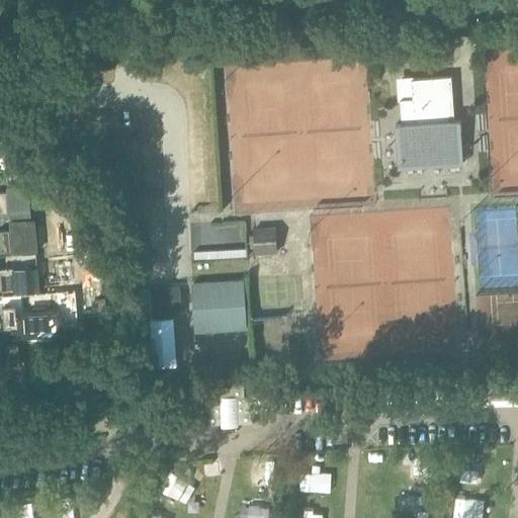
[(401,101),(402,123),(396,123),(398,167),(463,163),(460,119),(454,120),(451,76),(414,79),(414,76),(397,78),(399,101),(401,101)]
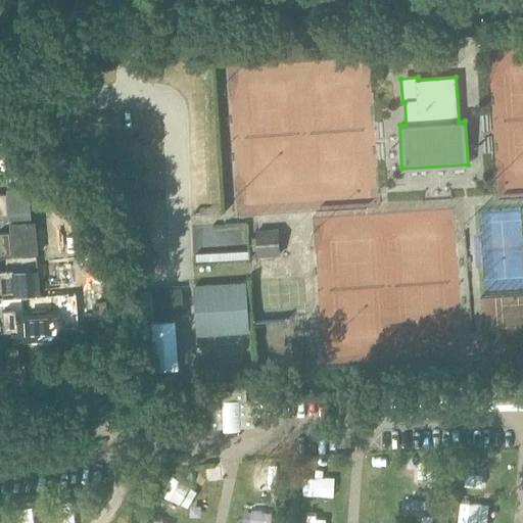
[(205,243),(188,243),(187,270),(240,271),(242,224),(205,223),(205,243)]
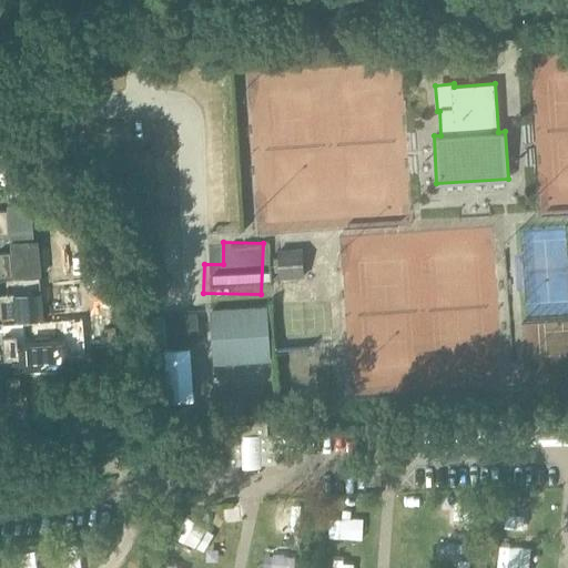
[(303,249),(277,250),(280,280),(304,277),(303,249)]
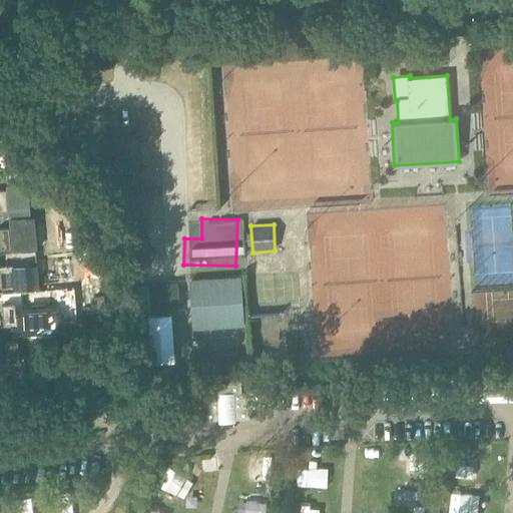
[(172,309),(170,286),(143,288),(144,308),(149,307),(149,310),(172,309)]
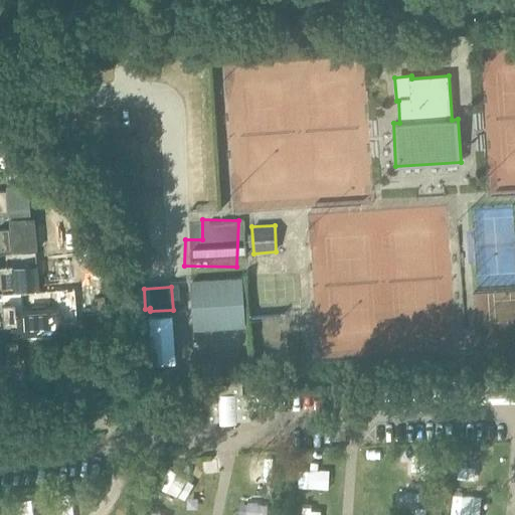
[(214,395),(182,396),(182,413),(204,412),(204,423),(221,422),(221,426),(239,425),(239,421),(254,420),(253,410),(277,409),(276,392),(242,394),(242,381),(213,382),(214,395)]
